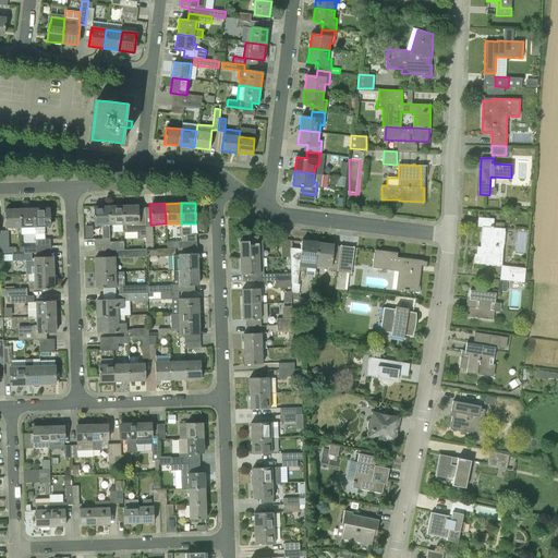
[(109,225),(123,225),(124,205),(108,206),(109,225)]
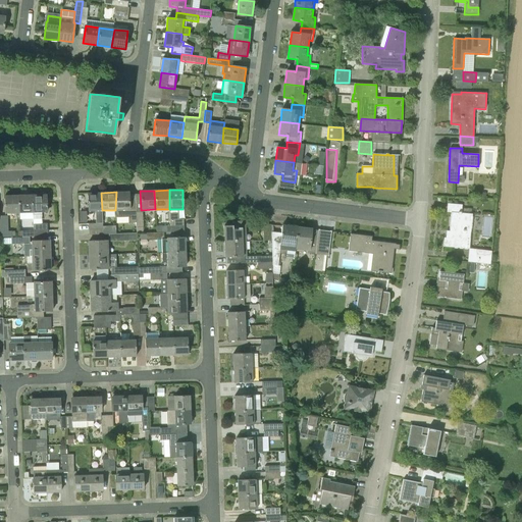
[(136,222),(136,212),(136,202),(129,202),(129,192),(116,192),(115,210),(115,217),(128,217),(128,222),(136,222)]
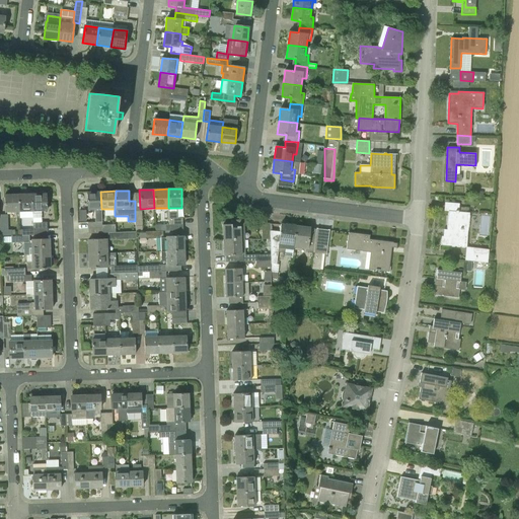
[(88,209),(95,209),(95,222),(101,222),(101,209),(100,192),(87,192),(88,209)]
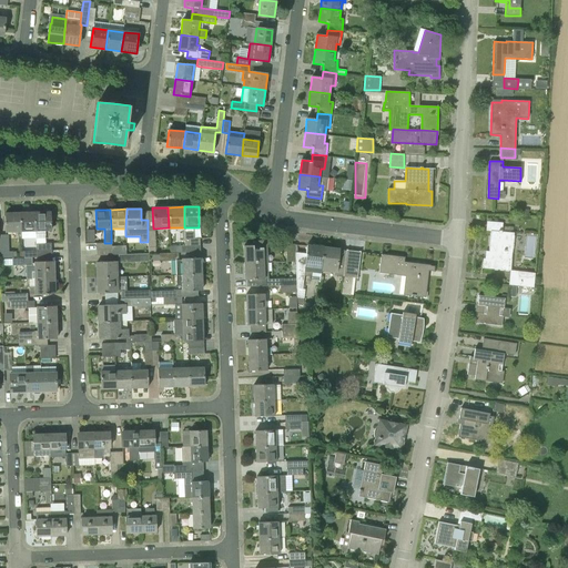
[(21,231),(36,231),(34,212),(21,213),(21,231)]
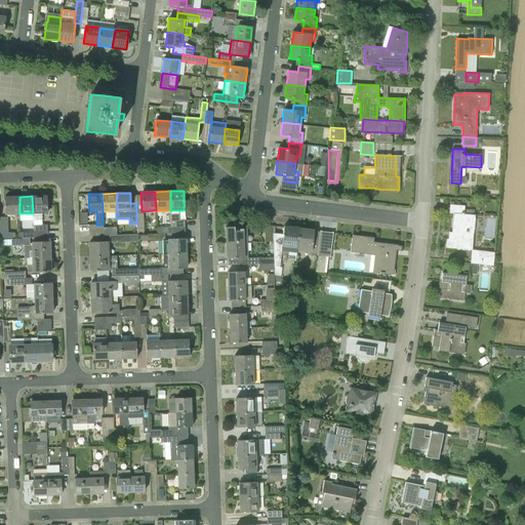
[(32,196),(33,213),(47,212),(46,196),(32,196)]
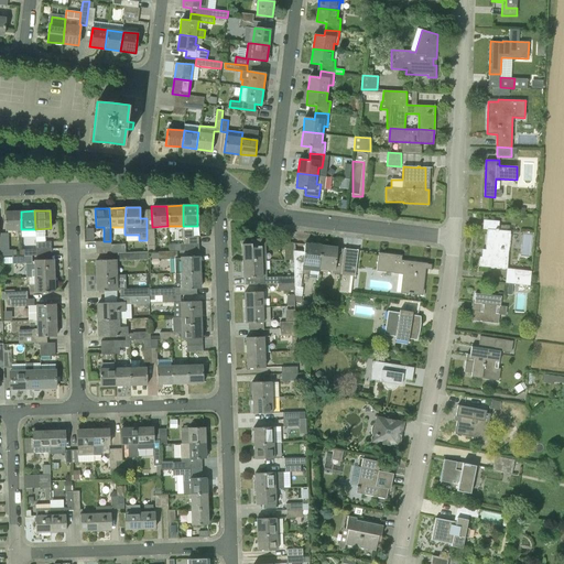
[(6,230),(21,229),(21,212),(4,212),(6,230)]
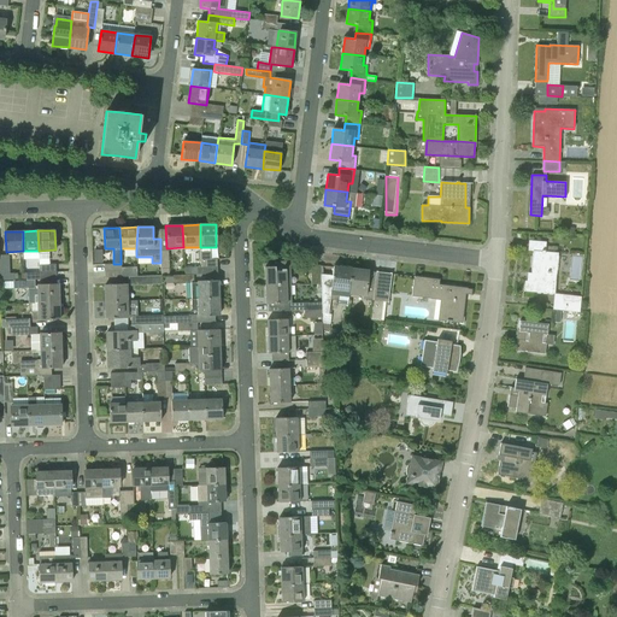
[(200,268),(217,266),(217,259),(211,259),(210,247),(200,247),(200,268)]
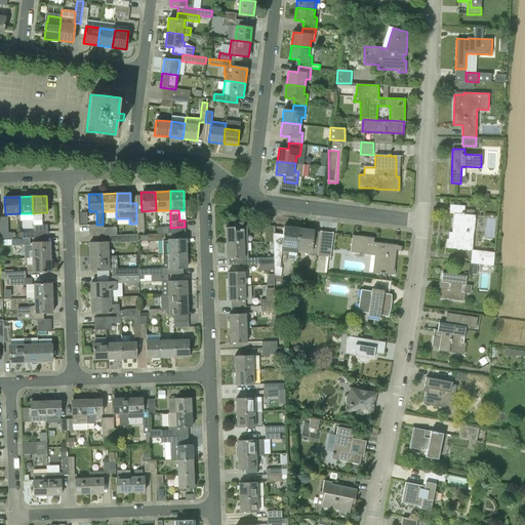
[(81,211),(81,223),(94,223),(94,212),(81,211)]
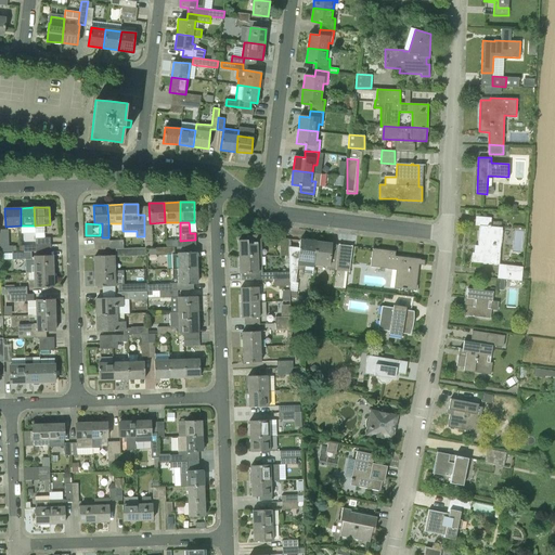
[(472,262),(499,265),(502,228),(490,227),(490,226),(488,224),(487,226),(479,226),(477,253),(473,253),(472,262)]
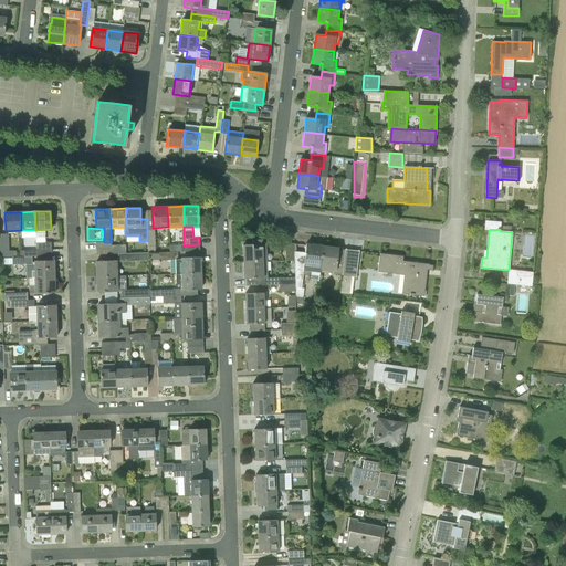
[(243,262),(263,261),(263,249),(266,248),(266,239),(252,240),(252,244),(243,244),(243,262)]
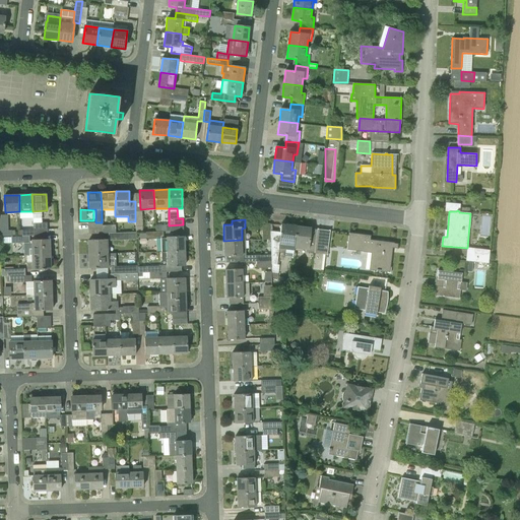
[(262,240),(270,240),(270,223),(262,223),(262,240)]
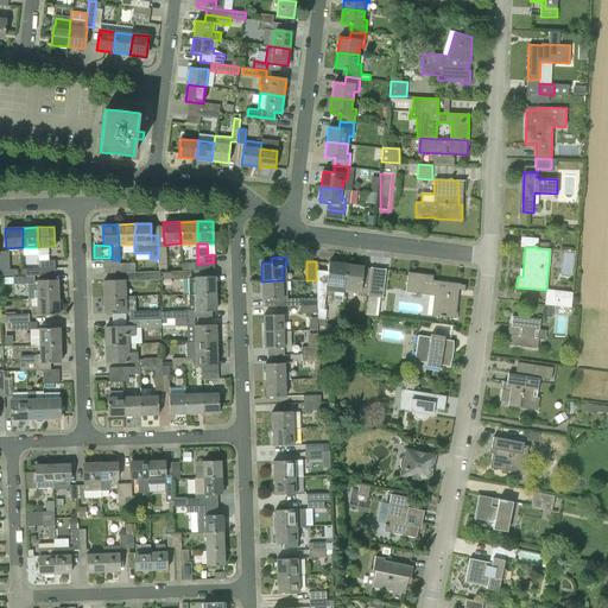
[(120,264),(120,273),(127,273),(135,272),(135,263),(120,264)]
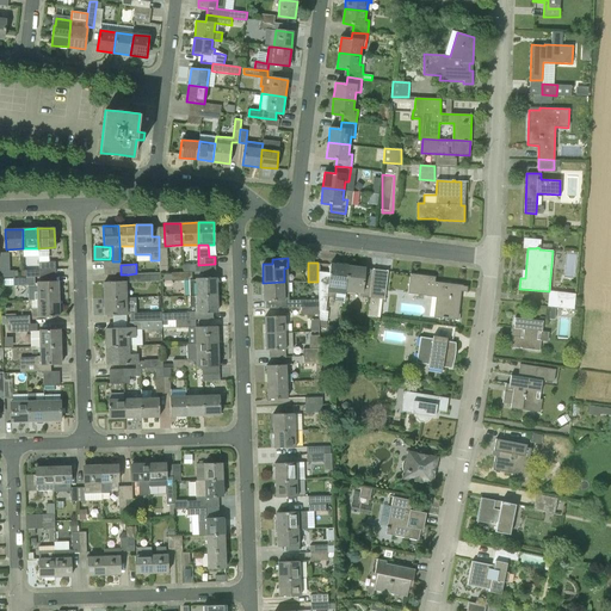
[(318,283),(319,300),(319,307),(319,315),(319,321),(327,321),(328,312),(326,310),(327,296),(334,297),(335,292),(345,294),(346,291),(349,266),(331,264),(328,284),(318,283)]
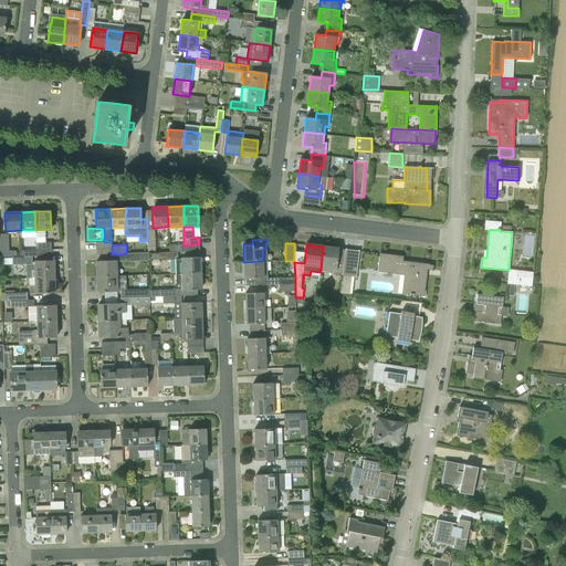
[(335,275),(342,276),(344,257),(338,255),(338,249),(323,247),(321,270),(335,272),(335,275)]
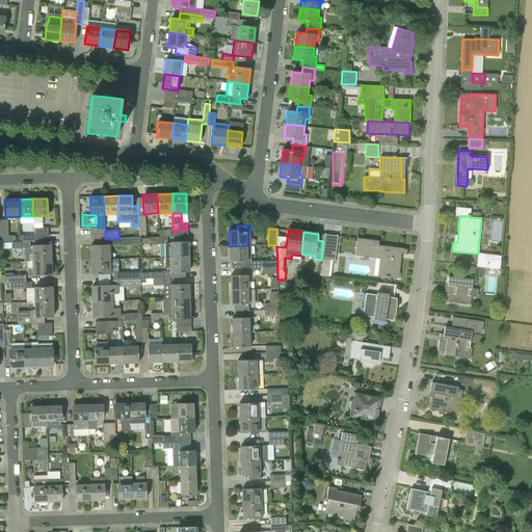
[(330,260),(335,261),(338,236),(324,234),(323,241),(321,260),(319,275),(328,276),(330,260)]
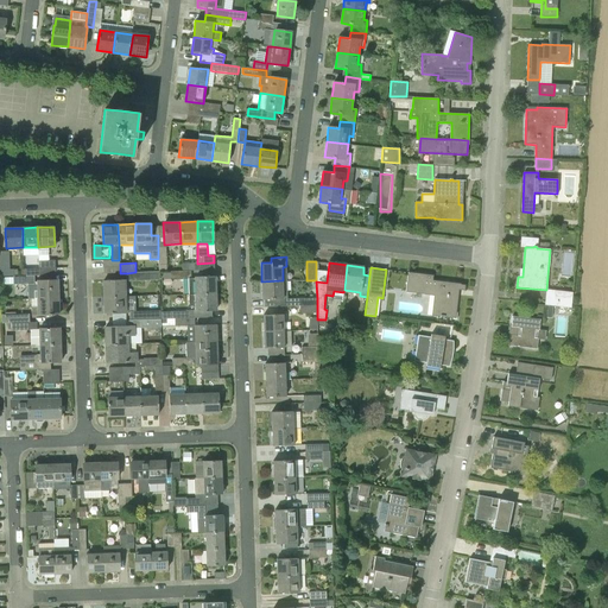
[(195,295),(215,293),(215,276),(194,277),(194,278),(191,278),(190,271),(183,271),(170,271),(170,278),(188,278),(189,295),(195,295)]
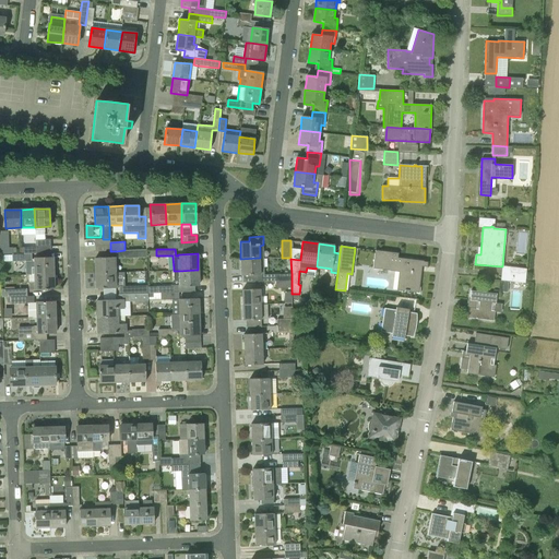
[(146,250),(125,250),(117,251),(117,259),(146,258),(146,250)]
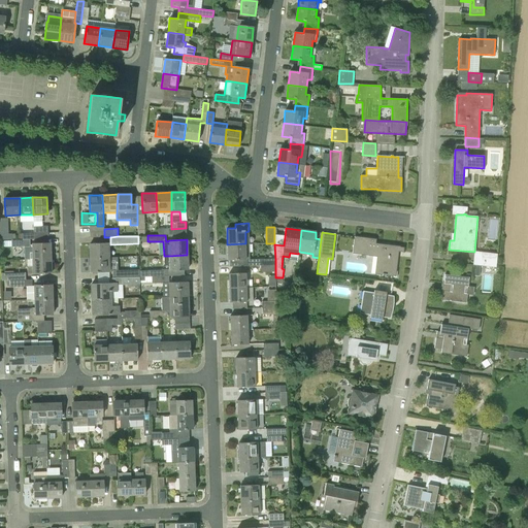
[(376,239),(363,237),(354,236),(352,254),(384,258),(383,265),(378,265),(377,274),(395,277),(399,252),(396,252),(396,246),(400,248),(400,246),(375,243),(376,239)]
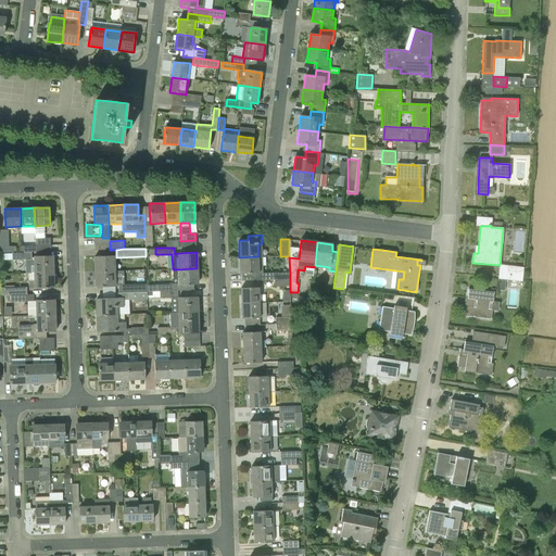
[(53,256),(33,257),(32,257),(32,252),(12,253),(12,261),(26,260),(26,265),(34,265),(34,273),(53,272),(53,256)]
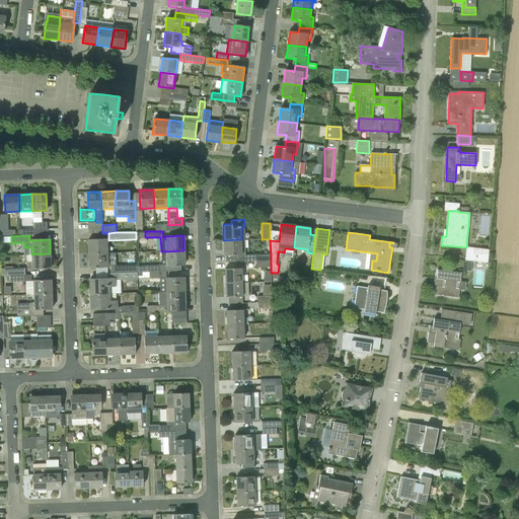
[(88,253),(107,253),(107,238),(94,239),(88,239),(88,253)]
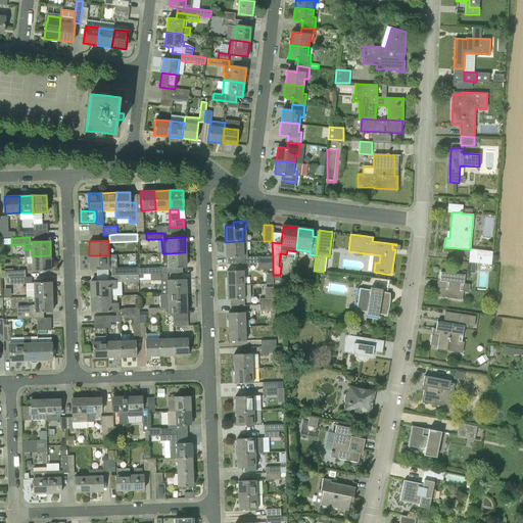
[(273,256),(244,256),(243,241),(225,242),(226,257),(228,257),(228,265),(257,264),(273,263),(273,256)]
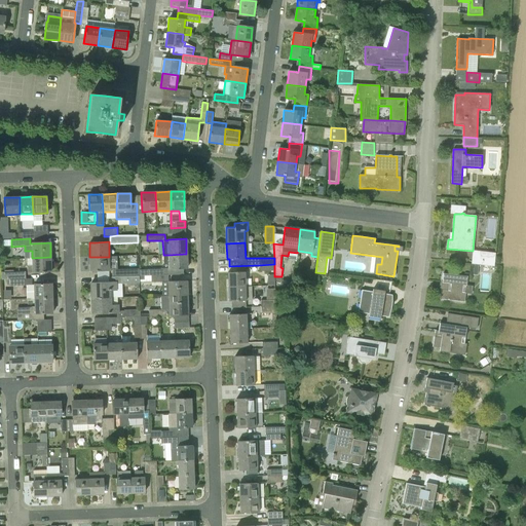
[(494,266),(495,253),(475,251),(474,264),(478,264),(494,266)]
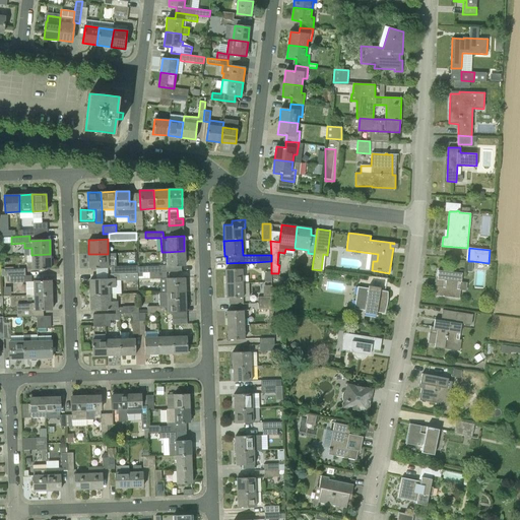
[(167,252),(167,266),(185,266),(184,251),(167,252)]
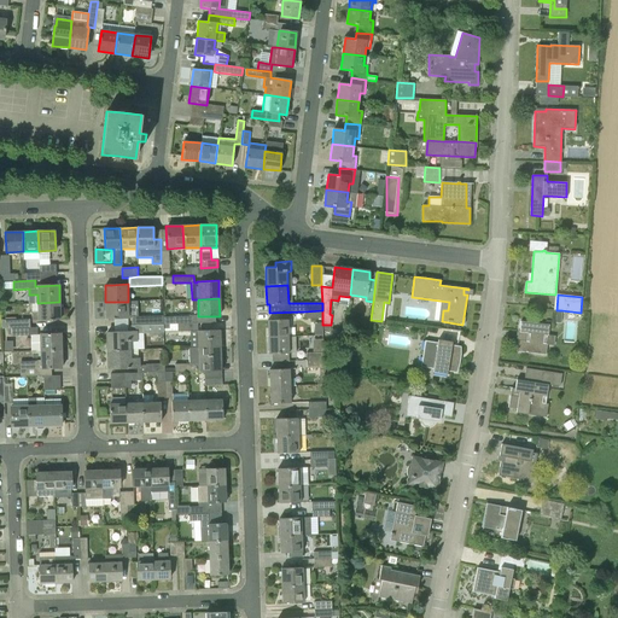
[(38,320),(38,321),(53,320),(60,320),(59,302),(38,303),(31,303),(31,313),(33,320),(38,320)]
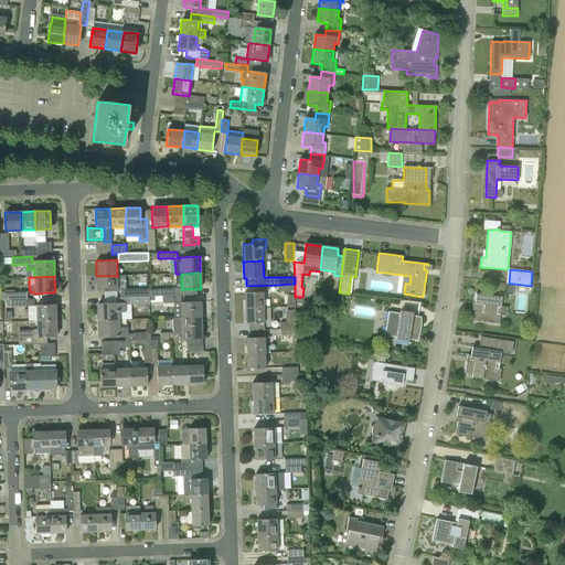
[(104,291),(118,291),(117,276),(96,276),(97,291),(104,291)]
